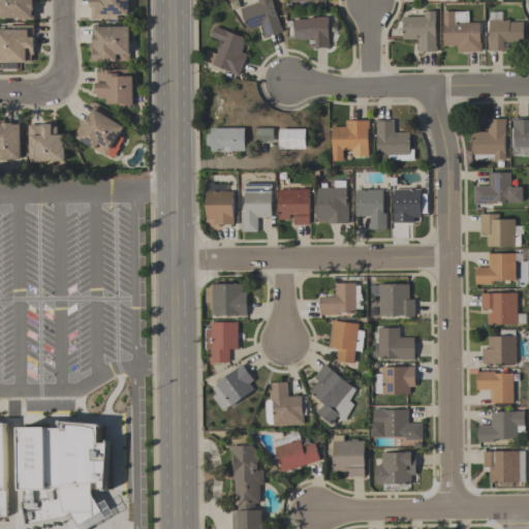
[(33,20),(17,20),(17,18),(0,18),(0,0),(35,0),(35,1),(33,1),(33,20)]
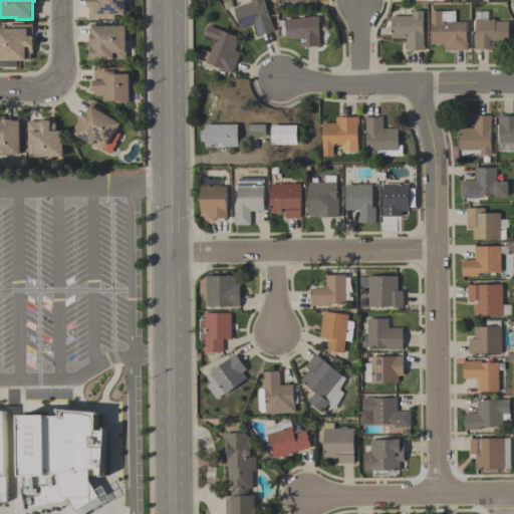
[(123,0),(123,14),(113,14),(113,18),(88,18),(88,6),(87,6),(87,0),(123,0)]
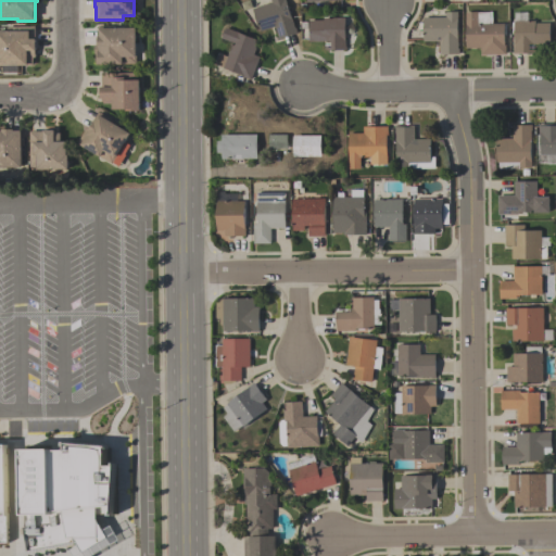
[(285,0),(295,32),(278,38),(274,26),(260,32),(252,9),(270,2),(269,0),(285,0)]
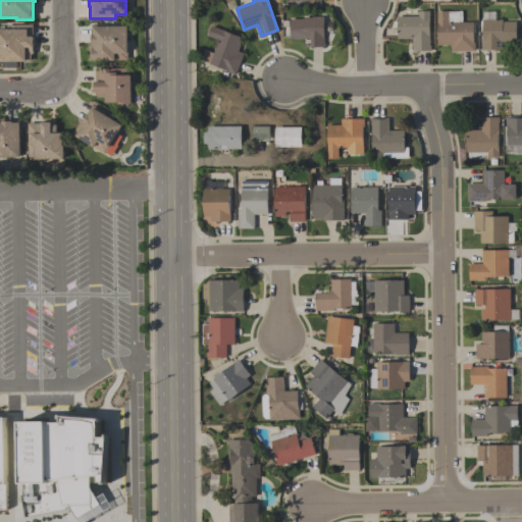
[(428,10),(429,45),(430,45),(430,50),(411,51),(411,39),(397,39),(397,16),(418,16),(417,10),(428,10)]
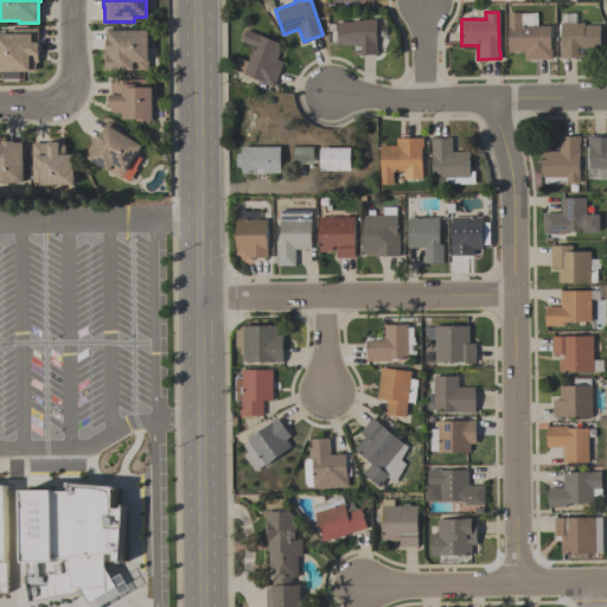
[(508,52),(506,13),(537,12),(537,25),(549,25),(549,26),(553,26),(553,37),(549,37),(549,49),(551,49),(551,59),(524,59),(524,52),(508,52)]
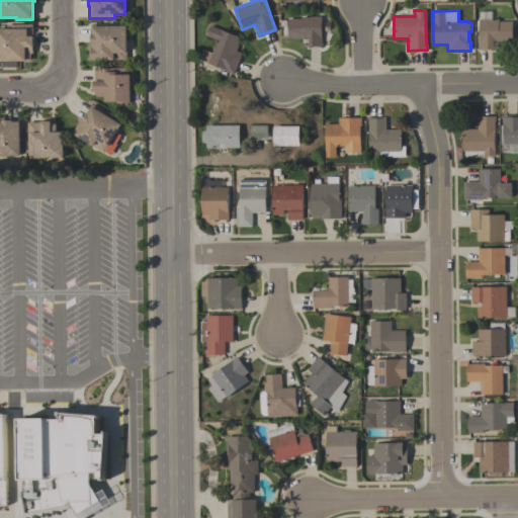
[(321,46),(301,47),(301,44),(308,44),(308,38),(287,38),(286,18),(300,18),(300,16),(321,16),(321,46)]
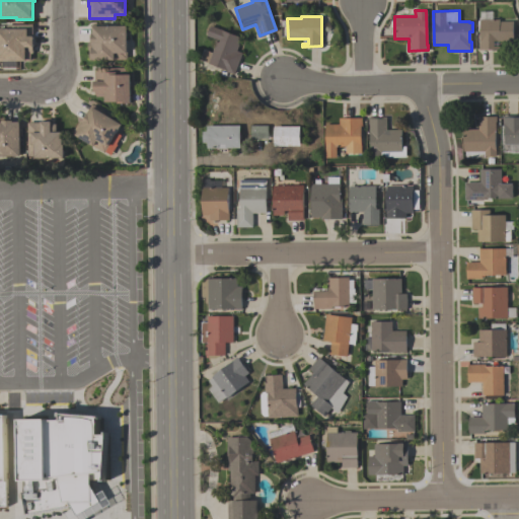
[(478,49),(478,19),(499,19),(499,21),(512,20),(512,41),(493,42),(493,46),(499,46),(499,49),(478,49)]
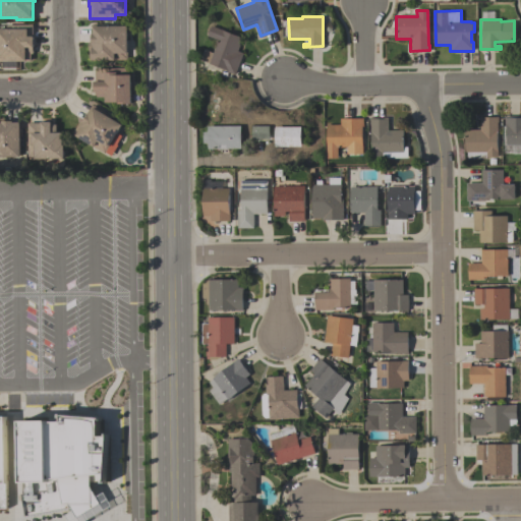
[(0,60),(0,27),(7,27),(7,24),(32,24),(33,53),(31,53),(31,60),(0,60)]
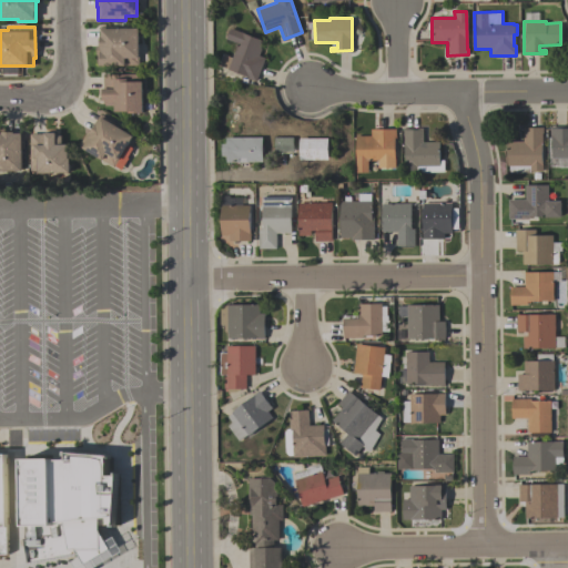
[(138,64),(97,66),(97,54),(95,54),(95,44),(99,44),(99,36),(100,36),(100,28),(138,28),(138,64)]
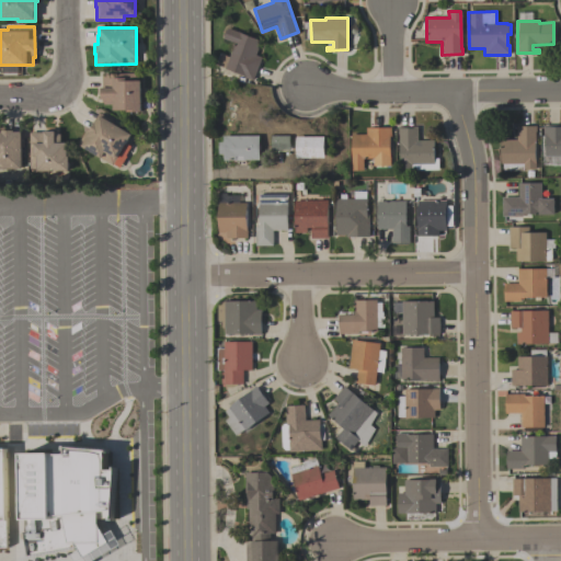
[(222,38),(227,27),(260,41),(255,55),(261,57),(252,80),(242,77),(243,76),(216,65),(220,54),(229,57),(235,43),(222,38)]
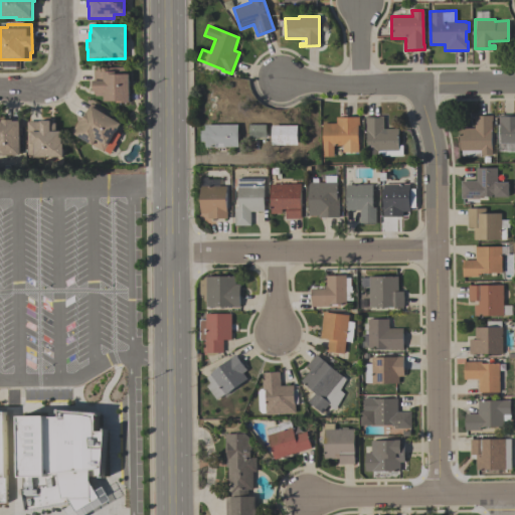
[(129,103),(115,103),(115,101),(103,101),(103,96),(96,96),(96,90),(92,90),(92,79),(94,79),(94,67),(127,67),(127,73),(129,73),(129,103)]
